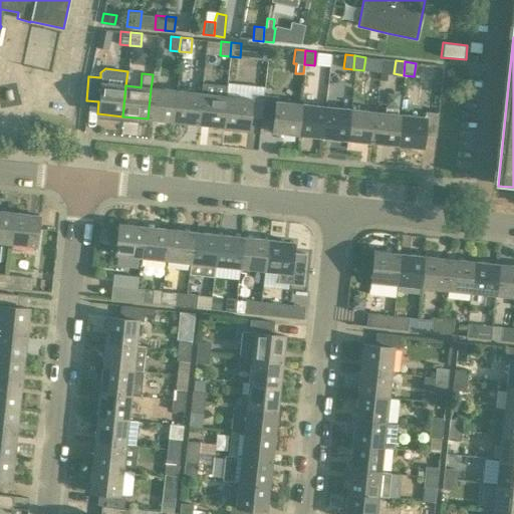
[(151,88),(148,118),(173,121),(176,91),(151,88)]
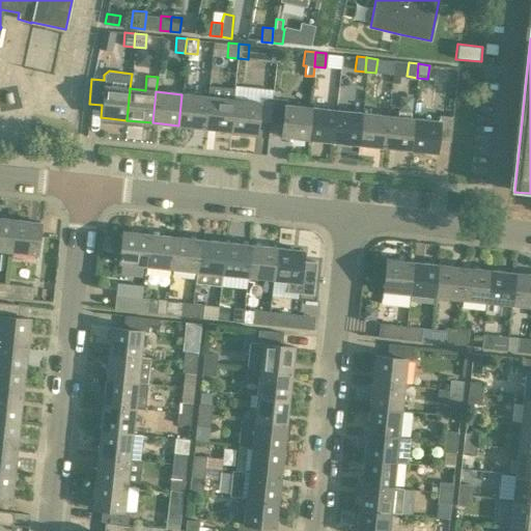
[(203,129),(206,96),(182,94),(178,126),(203,129)]
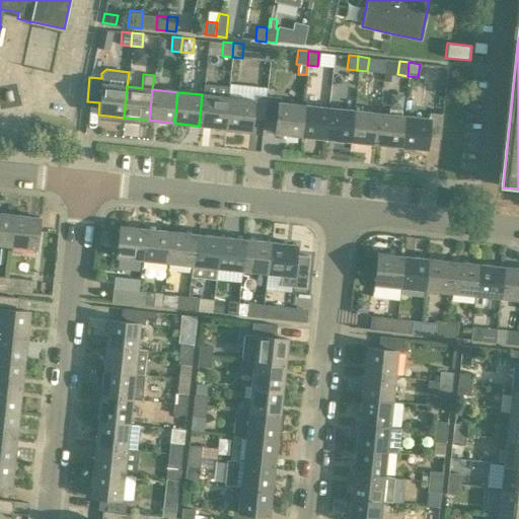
[(227,97),(224,129),(249,131),(251,118),(263,119),(266,95),(252,93),(251,100),(227,97)]
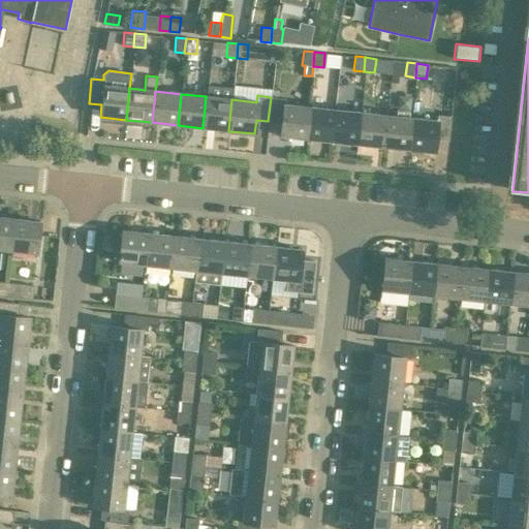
[(228,131),(231,99),(206,96),(203,128),(228,131)]
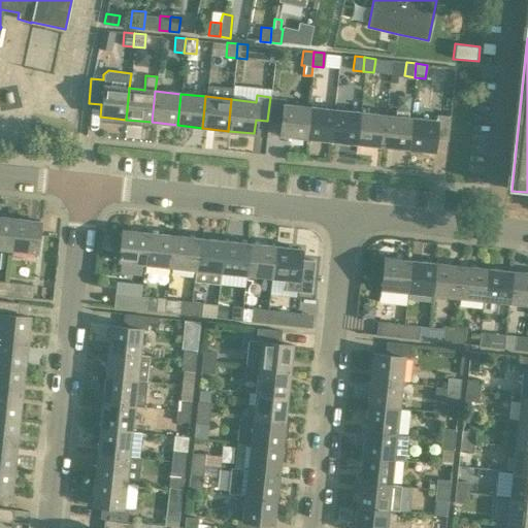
[(305,138),(308,107),(284,104),(284,98),(270,97),(267,121),(281,123),(278,135),(305,138)]
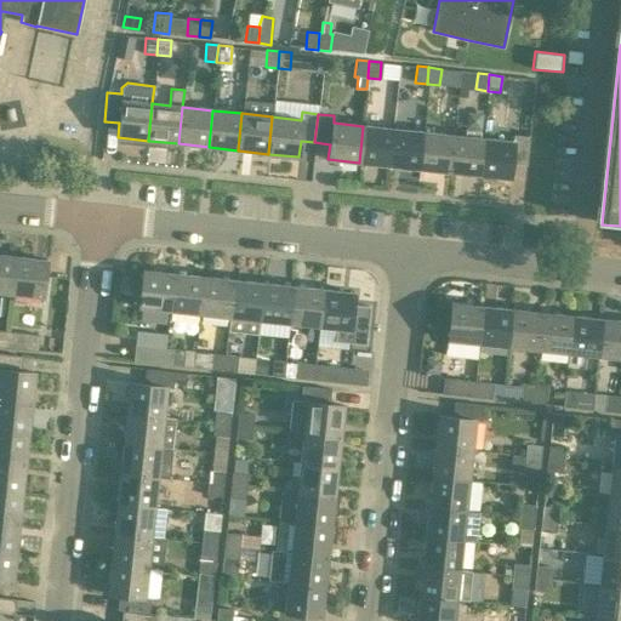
[(363,126),(359,163),(388,166),(392,129),(363,126)]
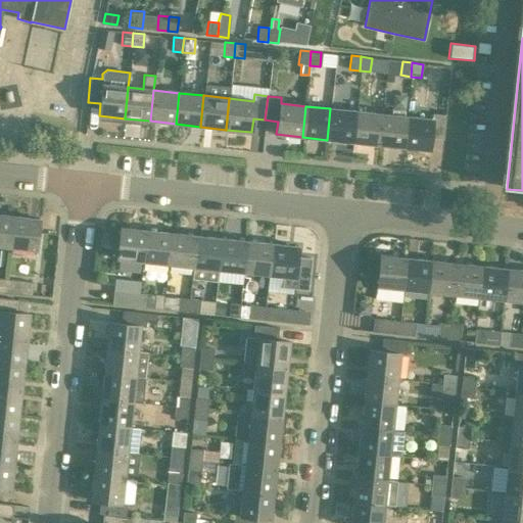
[(352,142),(355,111),(330,108),(327,140),(352,142)]
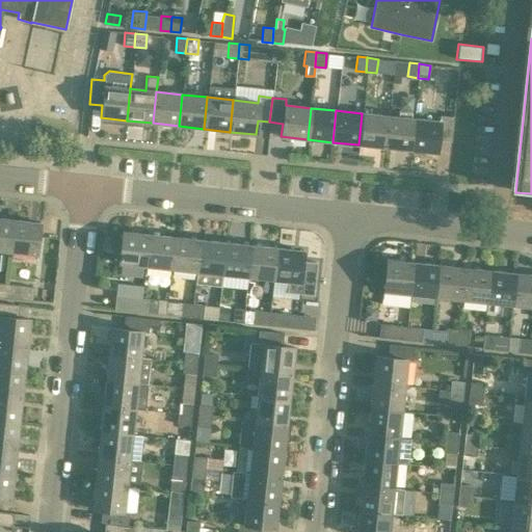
[(383,148),(388,116),(362,113),(358,144),(383,148)]
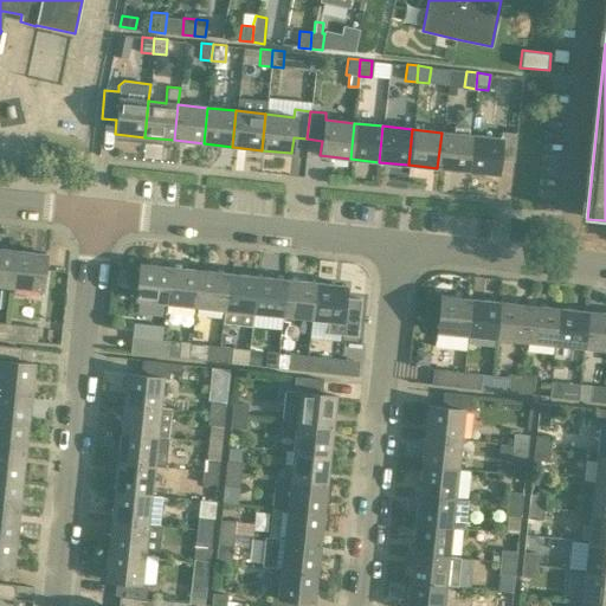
[(466,172),(471,136),(442,133),(437,168),(466,172)]
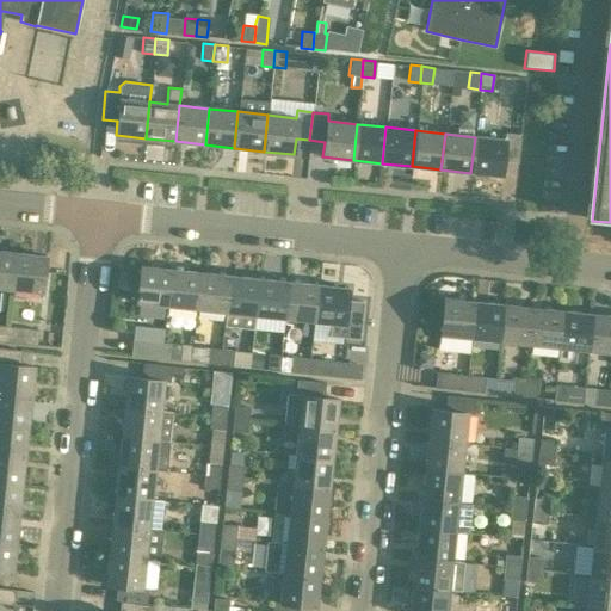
[(475,137),(470,173),(501,177),(503,161),(517,162),(520,135),(505,134),(504,140),(475,137)]
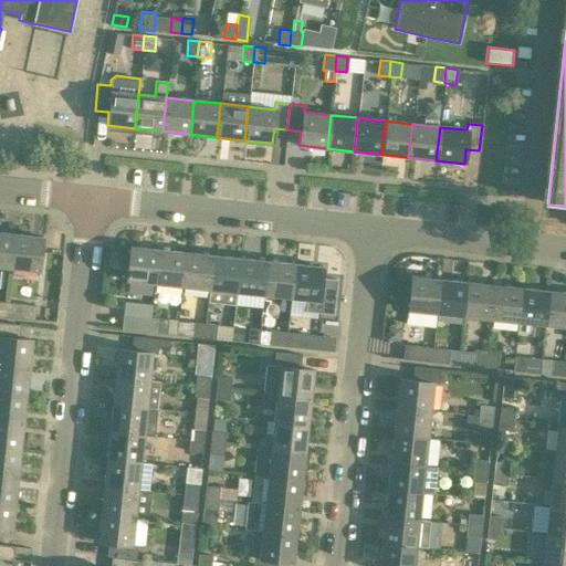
[(0,266),(10,269),(14,234),(0,232),(0,266)]
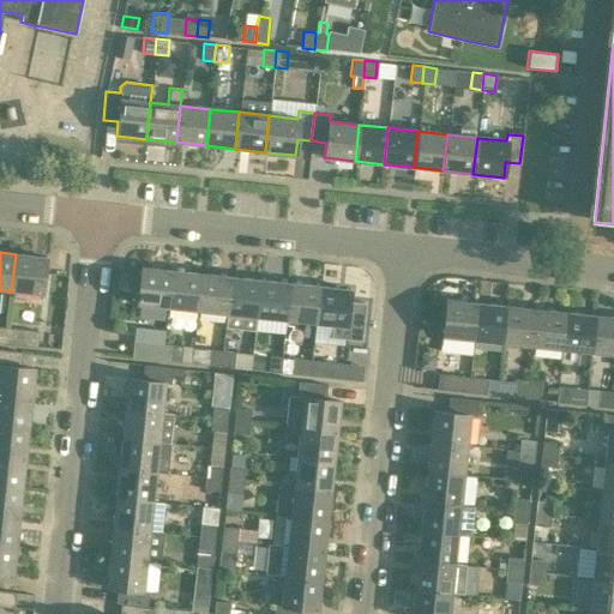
[(16,254),(11,292),(42,295),(46,258),(16,254)]
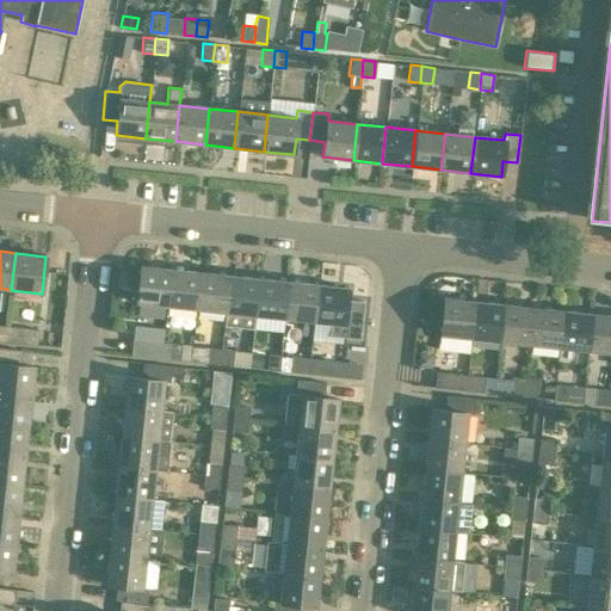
[(166,306),(171,270),(140,266),(136,303),(166,306)]
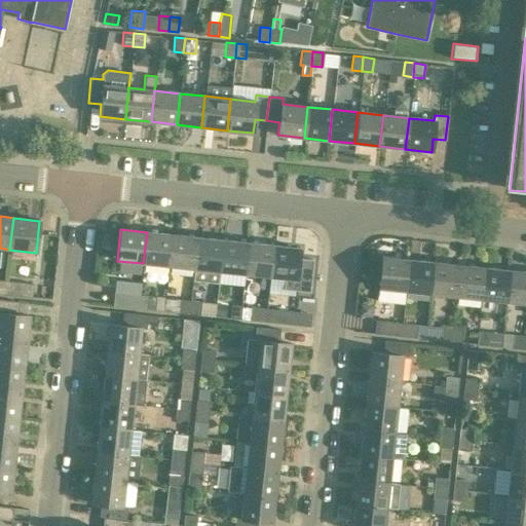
[(113,233),(101,232),(100,245),(112,246),(113,233)]
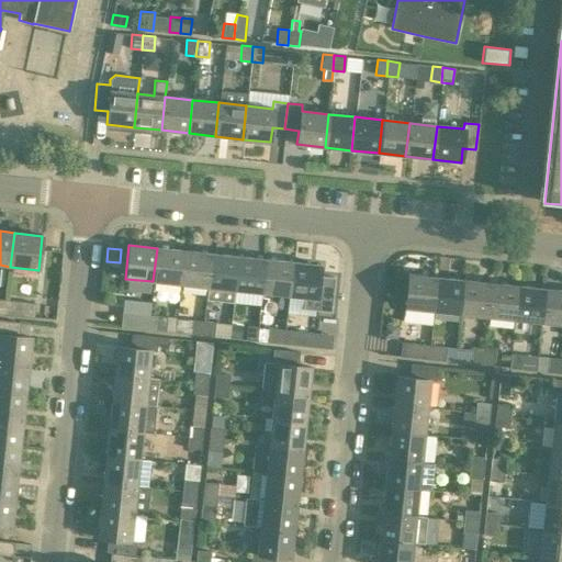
[(157,248),(153,281),(180,284),(184,250),(157,248)]
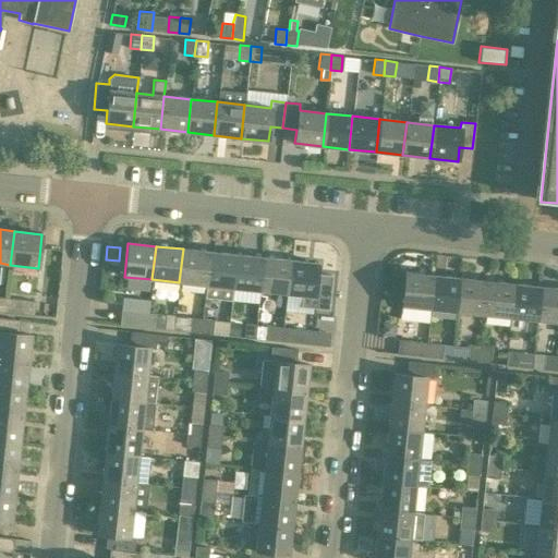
[(206,286),(209,252),(183,249),(179,282),(206,286)]
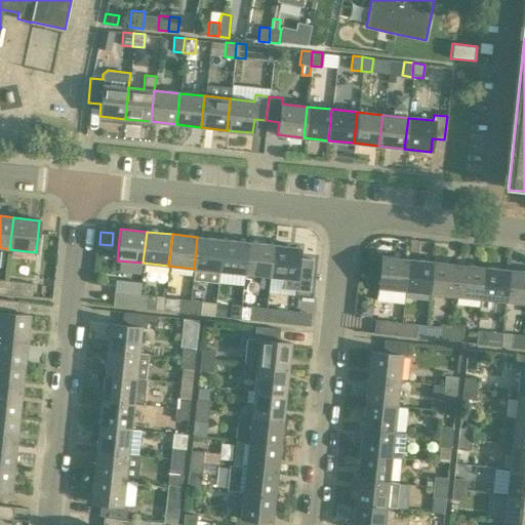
[(197,237),(194,269),(218,271),(223,240),(197,237)]
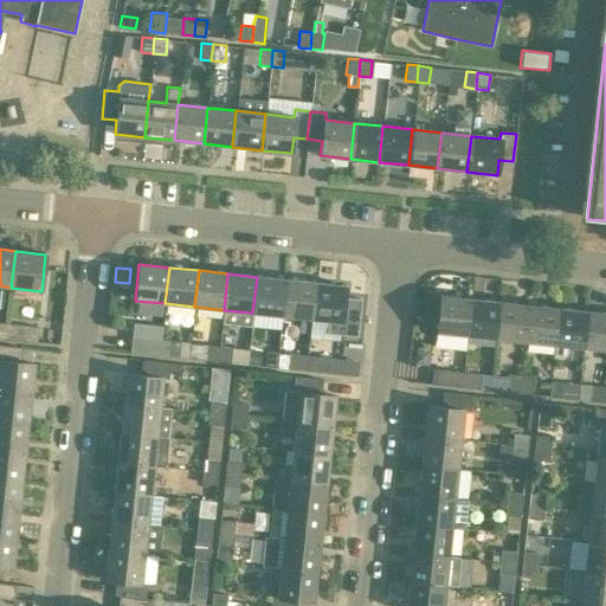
[(257,277),(252,313),(282,316),(285,279),(257,277)]
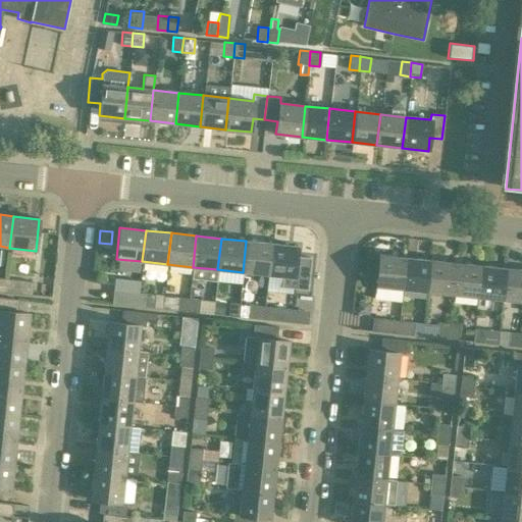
[(268,275),(271,244),(246,241),(243,272),(268,275)]
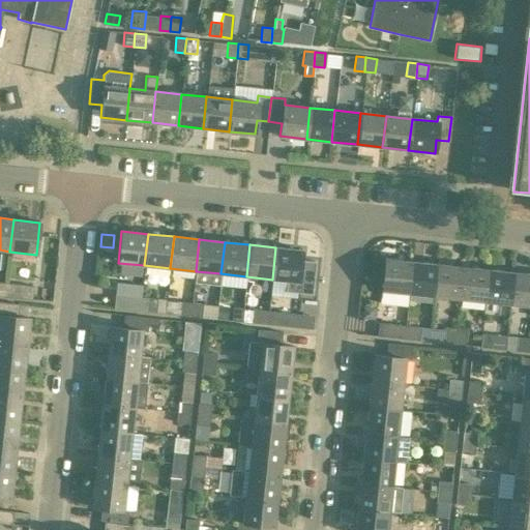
[(287,281),(286,292),(312,294),(315,262),(301,261),(302,251),(275,247),(272,280),(287,281)]
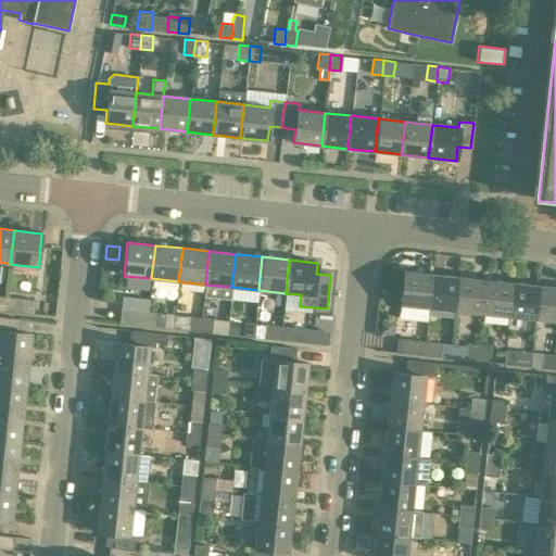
[(428,307),(431,275),(404,272),(401,305),(428,307)]
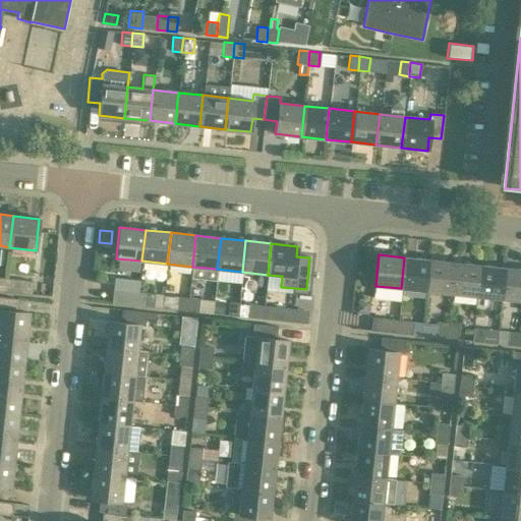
[(426,291),(429,259),(404,257),(401,288),(426,291)]
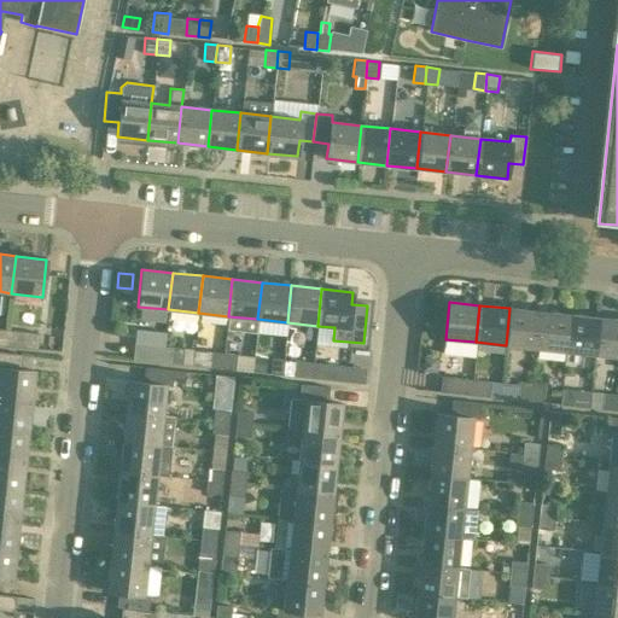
[(535,349),(538,312),(509,308),(506,345),(535,349)]
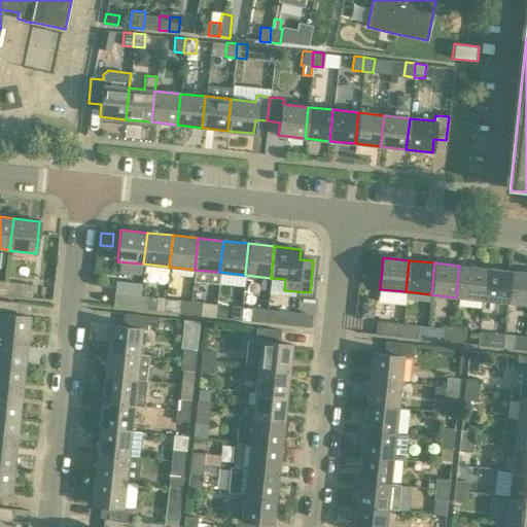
[(459,266),(456,297),(482,300),(485,268),(459,266)]
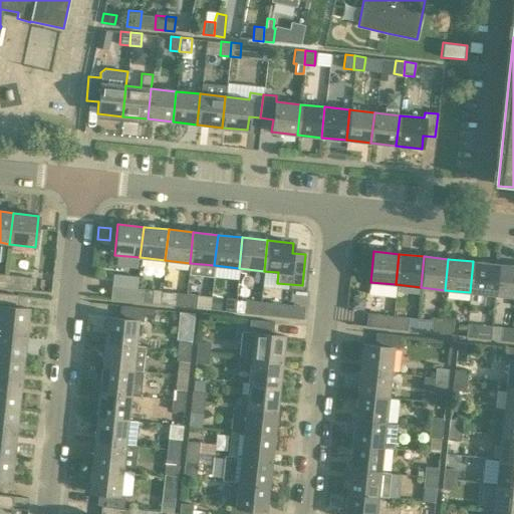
[(473,261),(470,292),(494,295),(498,264),(473,261)]
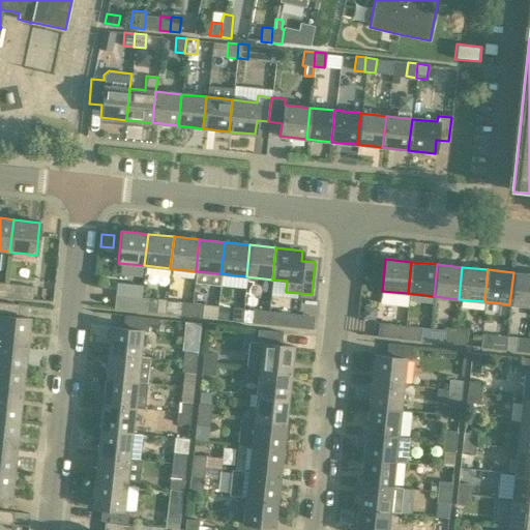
[(529,306),(529,273),(513,272),(509,304),(529,306)]
